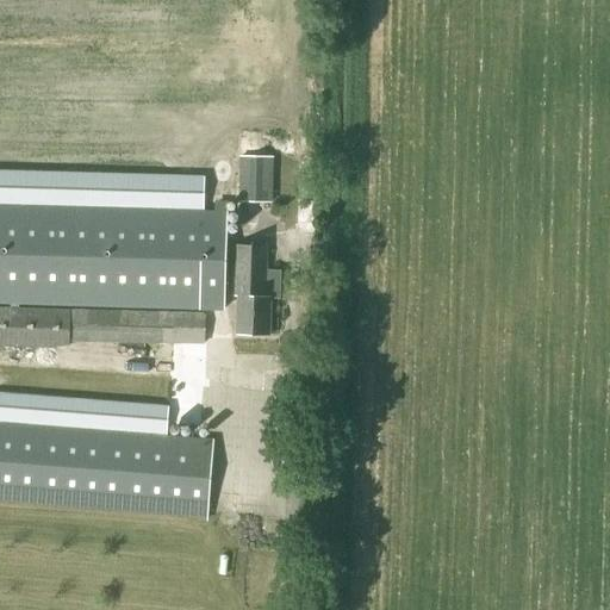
[(237,203),(272,204),(273,159),(238,157),(237,203)]
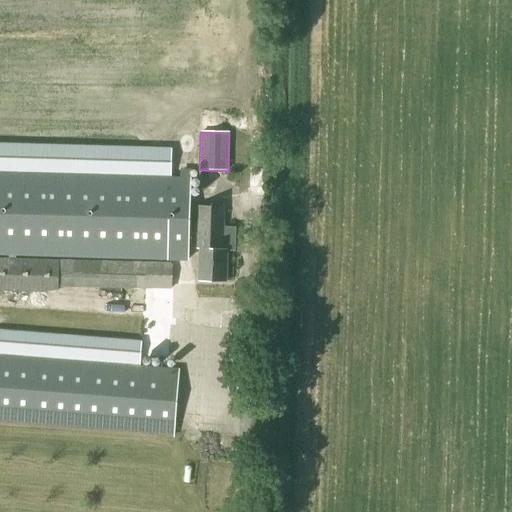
[(0,256),(185,260),(186,227),(187,177),(0,173),(0,256)]
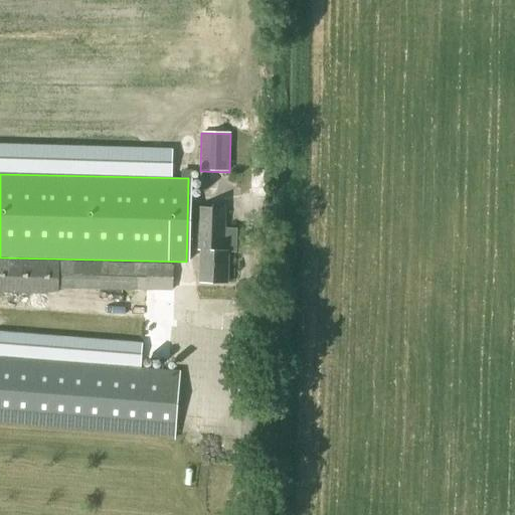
[(226,283),(227,251),(224,251),(225,208),(198,207),(198,231),(196,267),(199,267),(199,282),(226,283)]
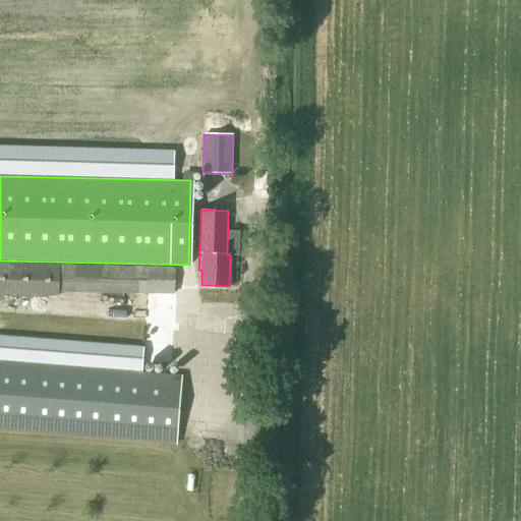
[(0,296),(57,298),(58,292),(58,264),(0,262),(0,296)]
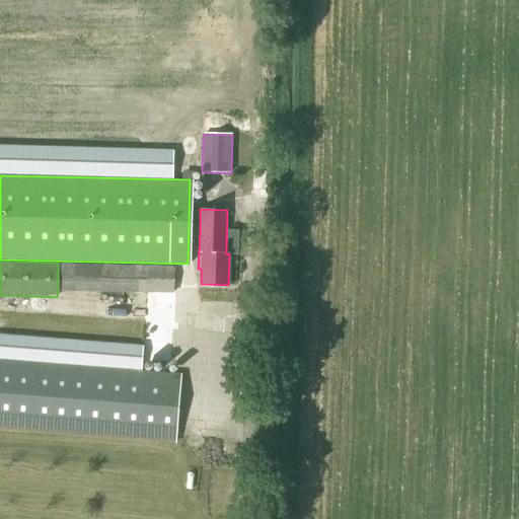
[(173,293),(174,266),(67,263),(66,320),(144,322),(145,293),(173,293)]
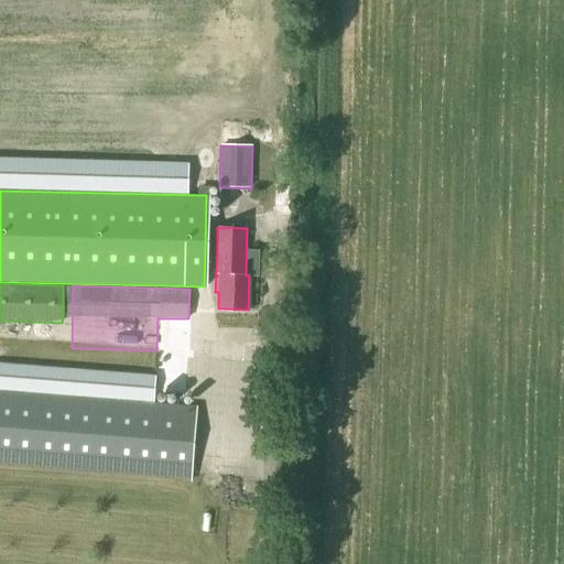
[(47,354),(0,353),(0,370),(47,371),(47,354)]
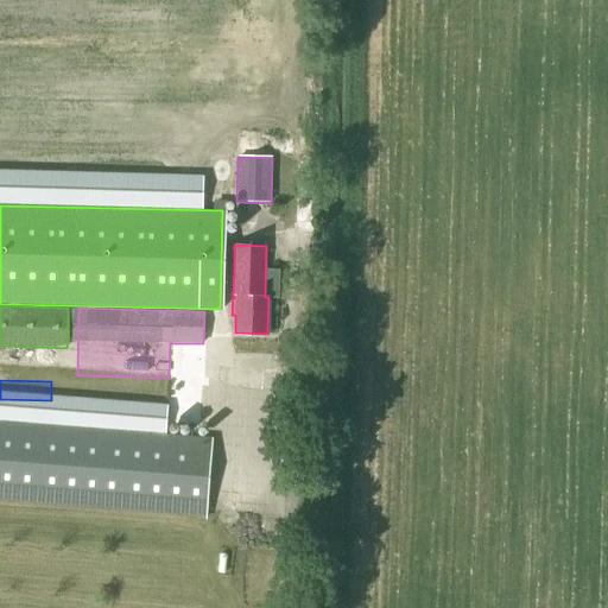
[(0,499),(207,517),(213,438),(0,422),(0,499)]
